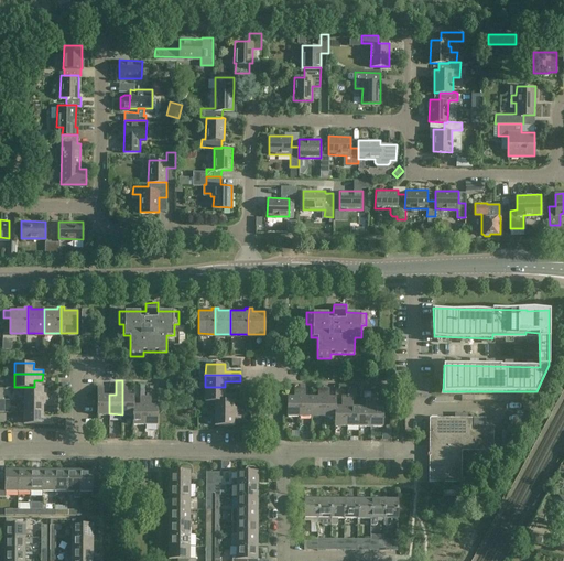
[(127,380),(122,380),(122,414),(133,414),(133,405),(133,395),(127,395),(127,380)]
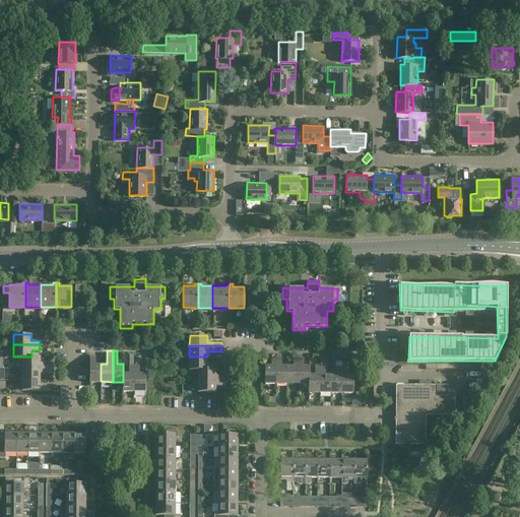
[(101,381),(101,364),(95,364),(95,356),(89,356),(89,381),(101,381)]
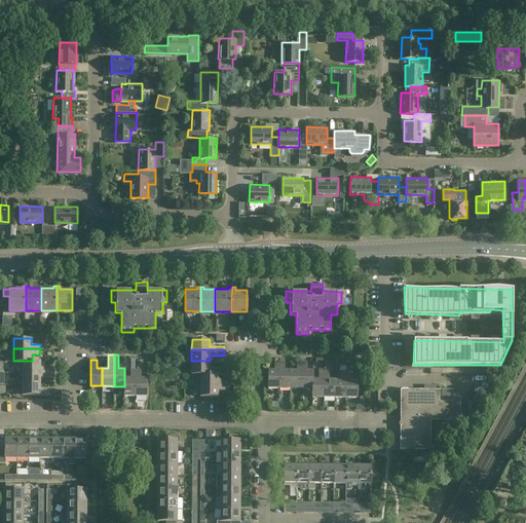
[(210,361),(191,361),(191,372),(219,372),(219,369),(210,368),(210,361)]
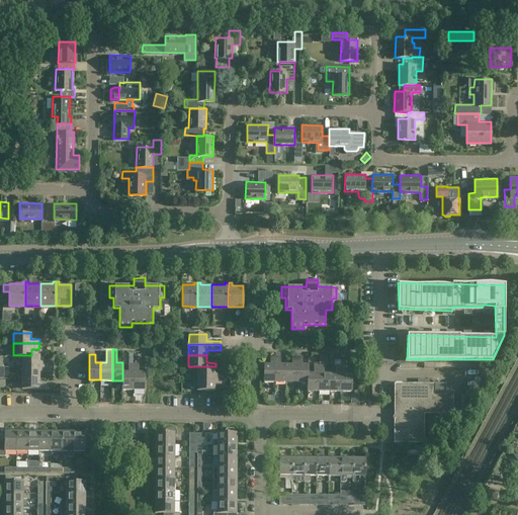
[(275,381),(275,355),(270,355),(270,363),(264,363),(264,381),(275,381)]
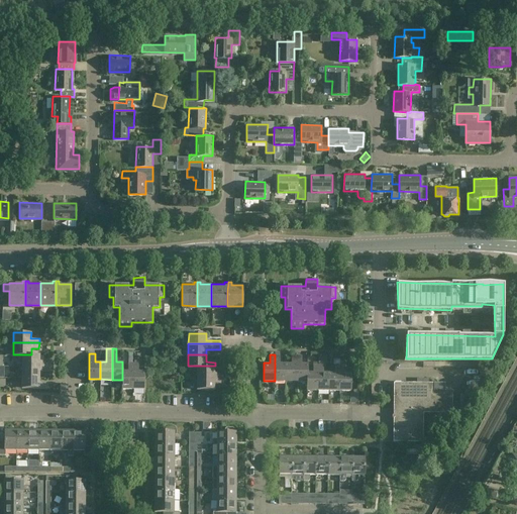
[(275,354),(275,381),(286,381),(286,363),(280,363),(280,354),(275,354)]
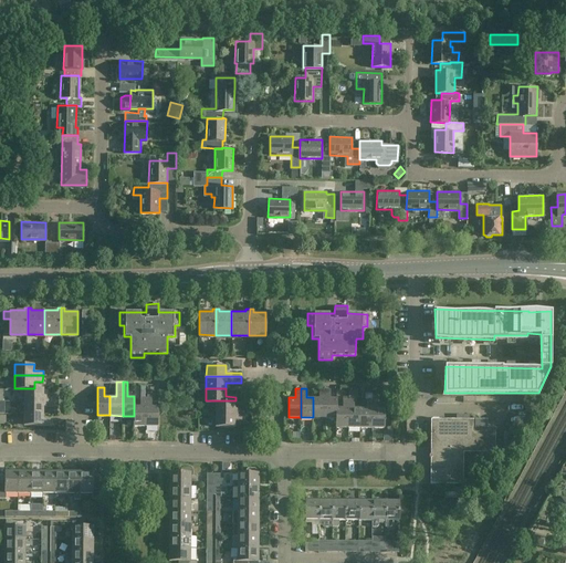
[(325,417),(325,388),(320,388),(320,397),(313,397),(313,417),(325,417)]
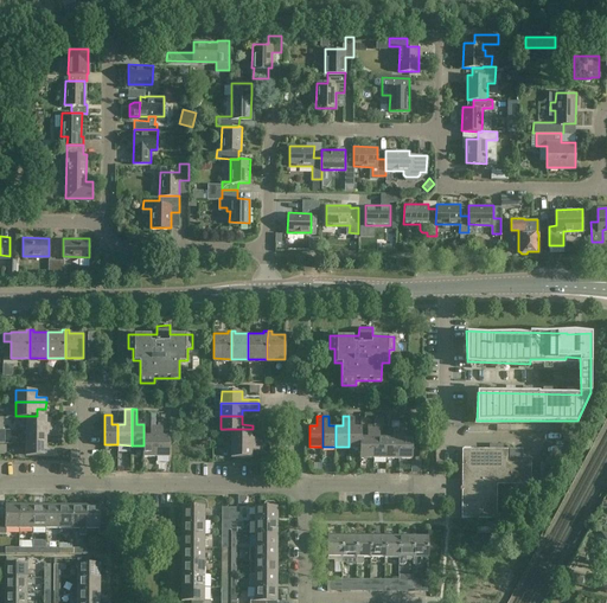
[(355,416),(349,416),(349,447),(360,447),(362,436),(362,425),(355,425),(355,416)]
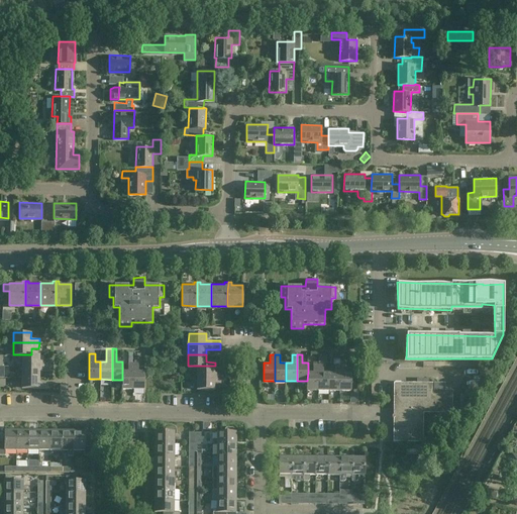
[(122,371),(122,380),(122,388),(133,388),(133,363),(128,363),(128,371),(122,371)]
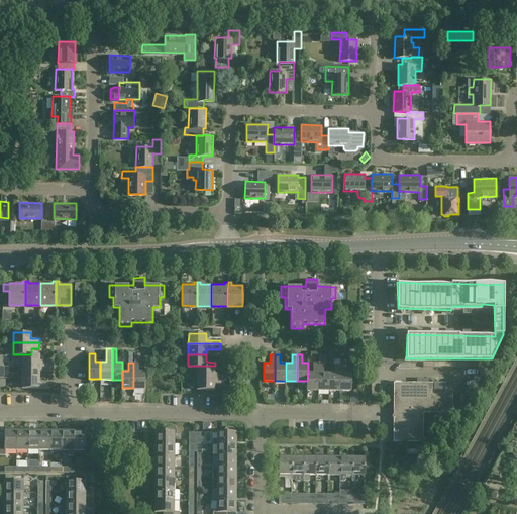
[(138,363),(133,363),(133,388),(144,388),(144,371),(138,371),(138,363)]
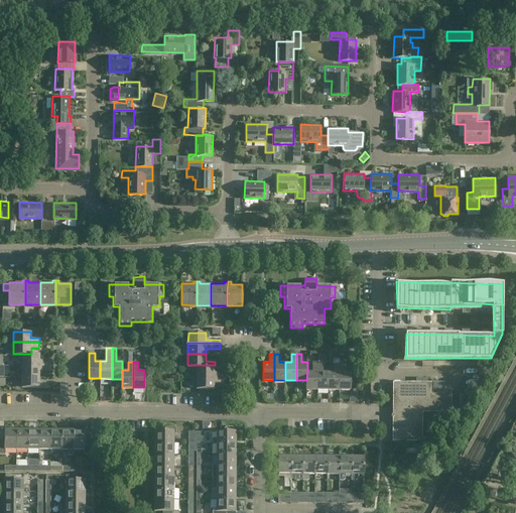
[(53,364),(22,363),(21,374),(39,375),(39,369),(53,370),(53,364)]
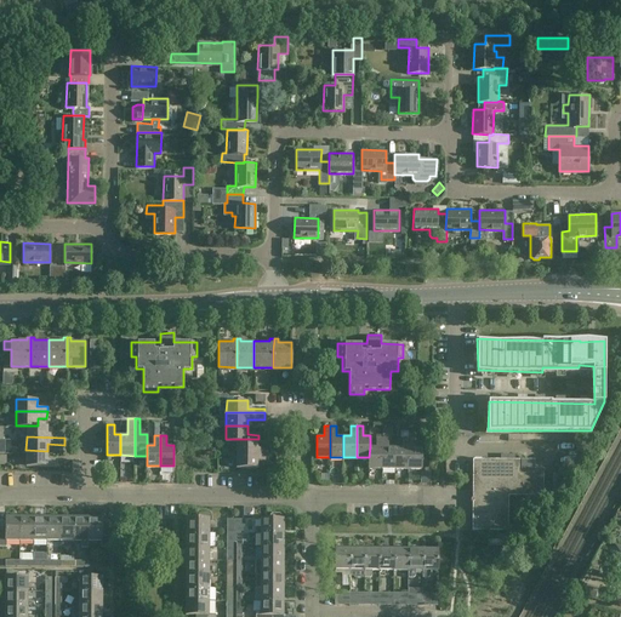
[(370,446),(369,457),(369,468),(382,468),(383,436),(376,436),(376,446),(370,446)]
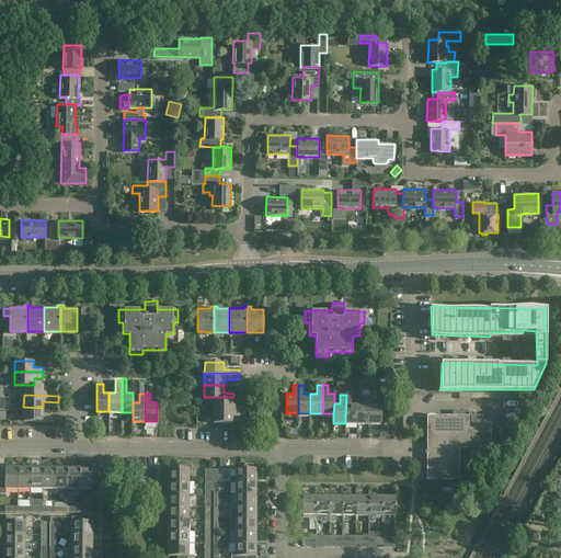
[(346,395),(345,423),(357,423),(357,403),(351,403),(351,395),(346,395)]
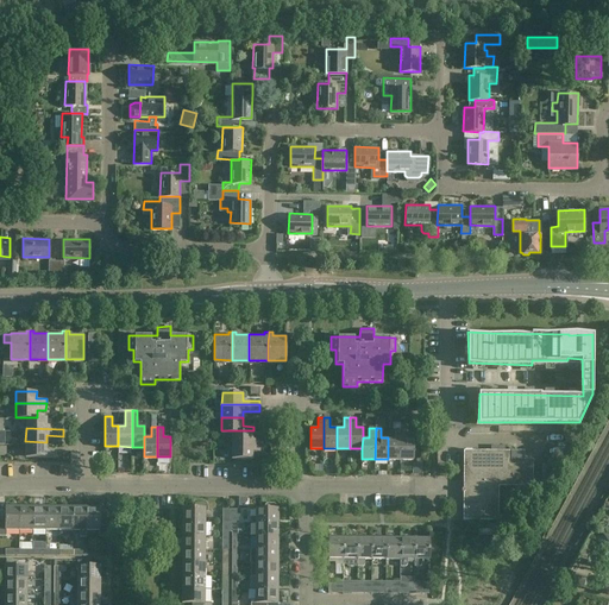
[(395,438),(388,438),(388,459),(401,459),(401,428),(395,428),(395,438)]
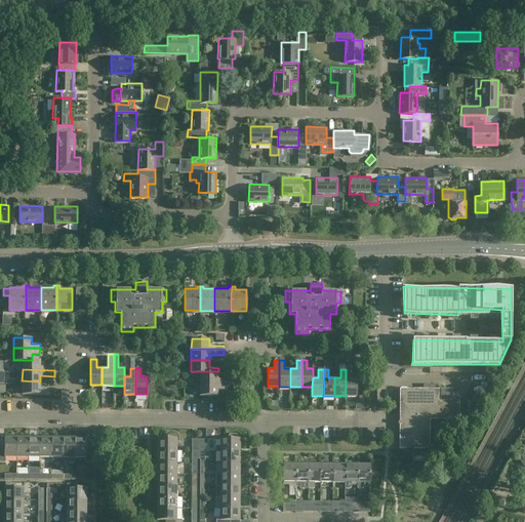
[(346,369),(346,396),(357,396),(357,378),(351,377),(351,369),(346,369)]
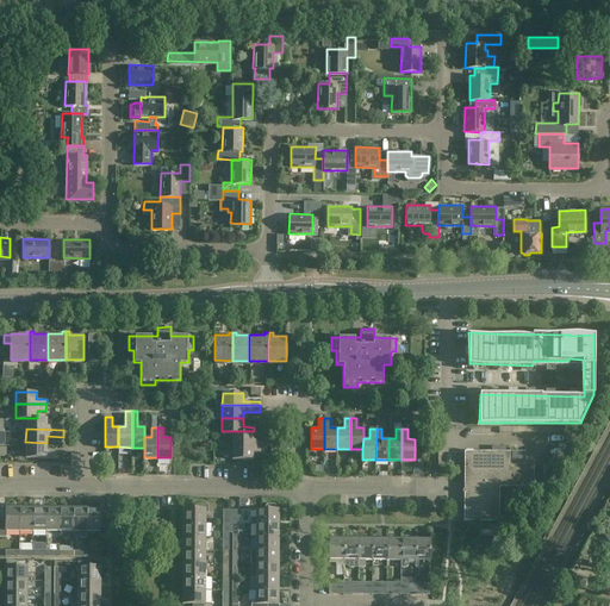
[(254,431),(222,431),(222,432),(232,432),(232,444),(263,443),(263,439),(254,439),(254,431)]
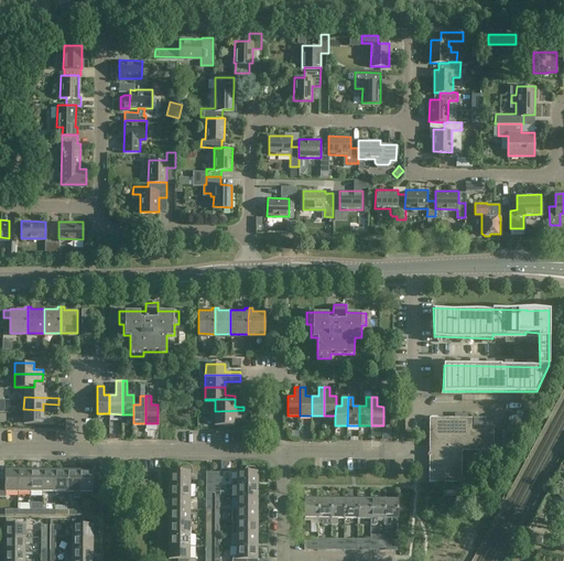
[(43,410),(23,409),(23,422),(52,423),(52,422),(58,422),(58,418),(43,418),(43,410)]
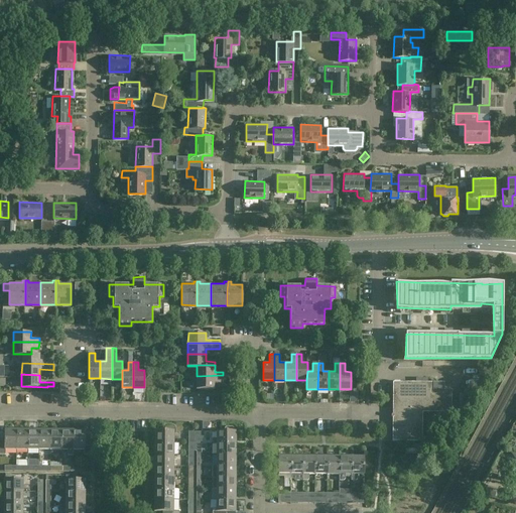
[(223,375),(197,376),(197,388),(214,388),(214,382),(223,382),(223,375)]
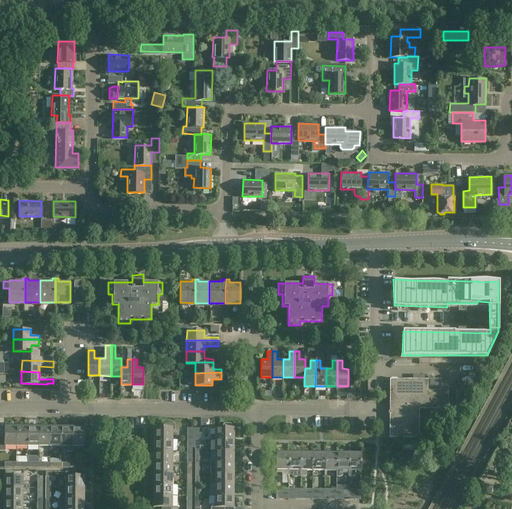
[(384,385),(384,376),(370,376),(369,384),(384,385)]
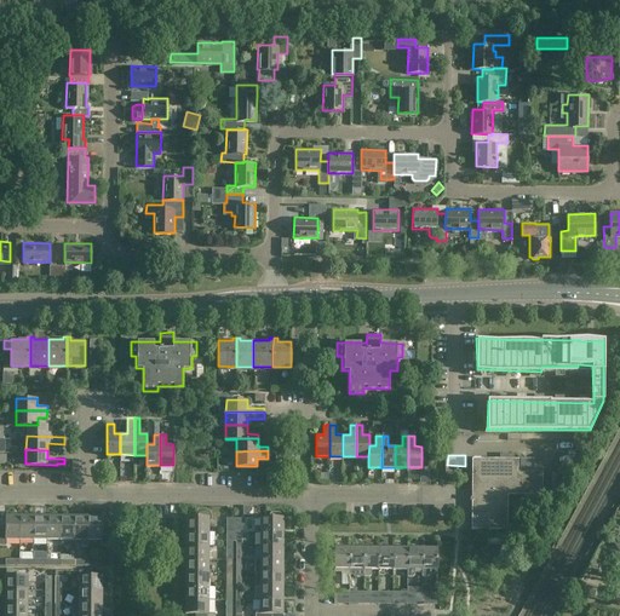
[(543,466),(534,466),(521,466),(521,456),(472,456),(472,527),(507,527),(507,491),(543,493),(543,466)]
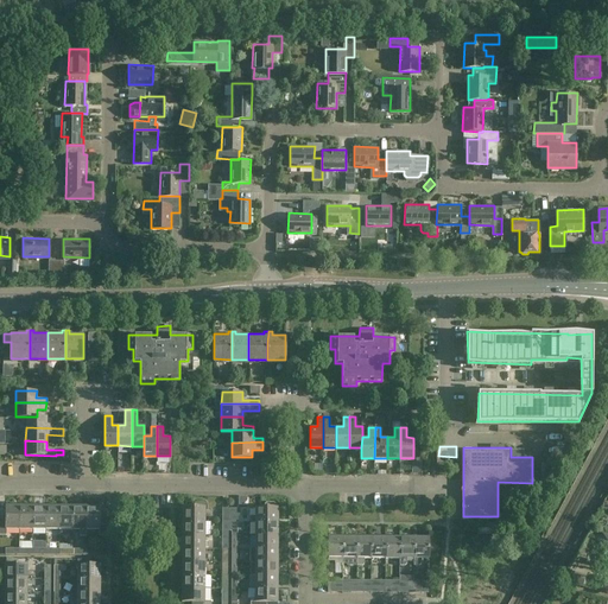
[(423,471),(423,456),(417,456),(417,461),(413,461),(413,471),(423,471)]
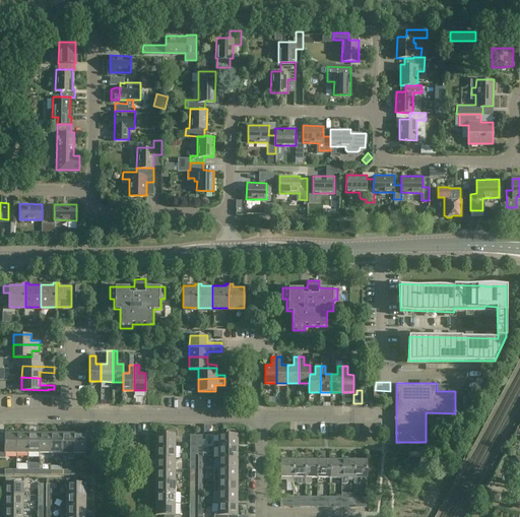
[(218,444),(218,445),(238,445),(238,433),(236,433),(236,429),(234,427),(229,427),(226,429),(226,433),(218,432),(218,439),(214,439),(214,444),(218,444)]
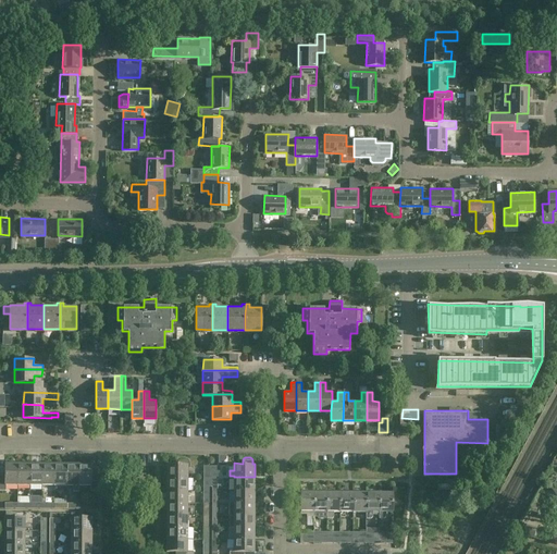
[(168,477),(188,477),(188,465),(188,459),(178,459),(178,465),(168,465),(168,477)]
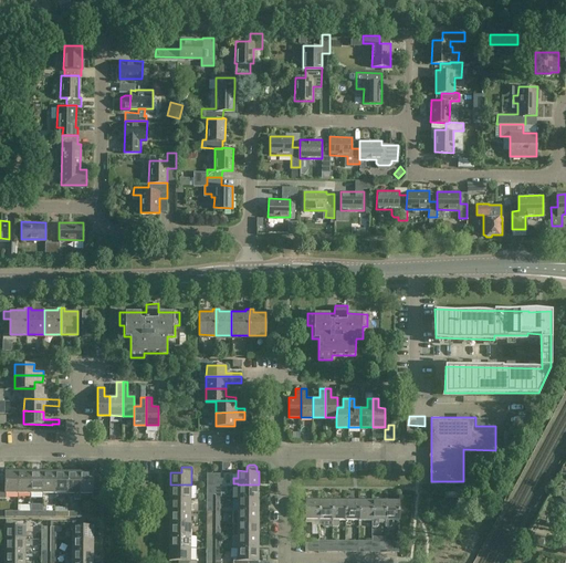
[(18,490),(19,469),(4,469),(4,480),(0,480),(0,494),(6,496),(6,490),(18,490)]
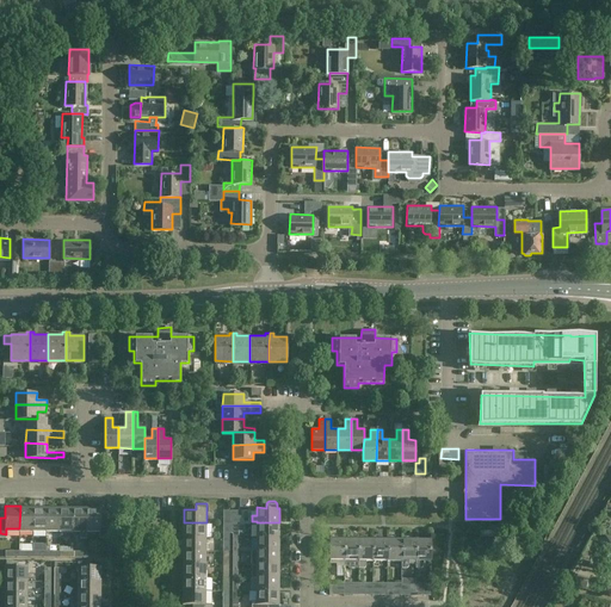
[(20,506),(19,528),(34,528),(34,506),(20,506)]
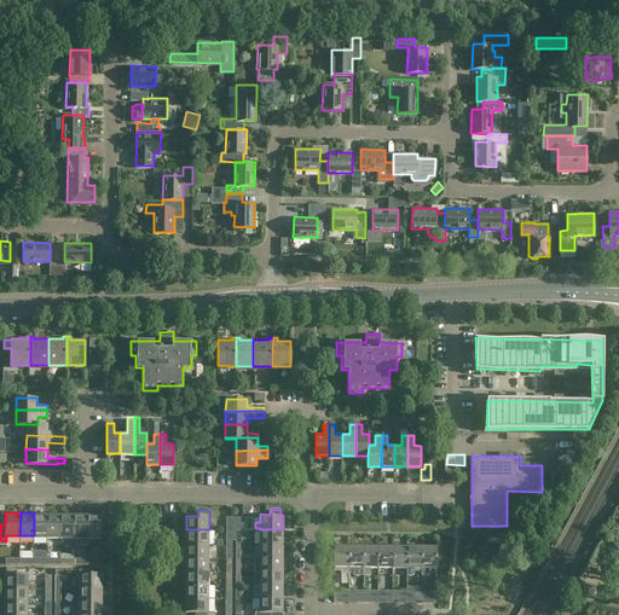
[(47,512),(34,512),(34,535),(47,535),(47,512)]
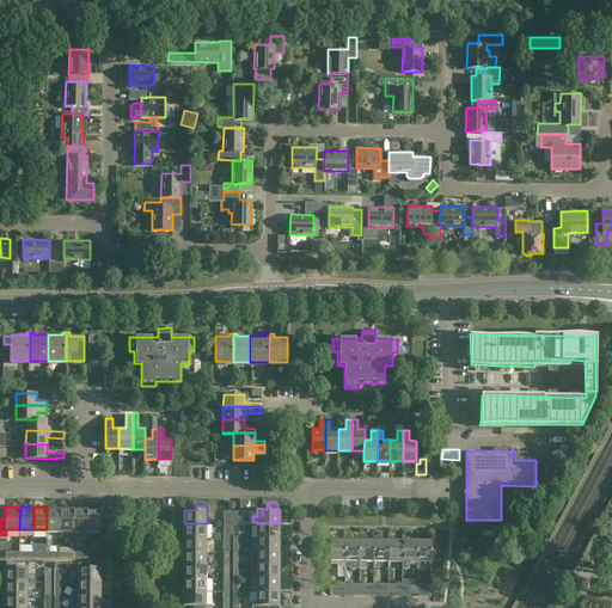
[(60,507),(47,507),(47,529),(60,529),(60,507)]
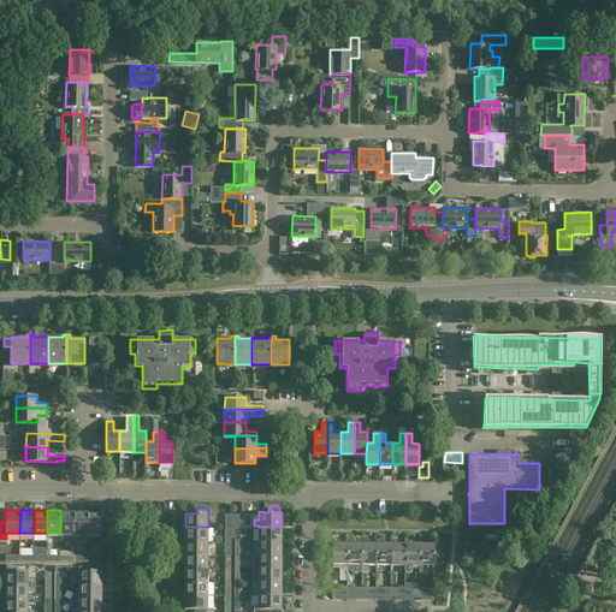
[(73,511),(60,510),(60,533),(73,533),(73,511)]
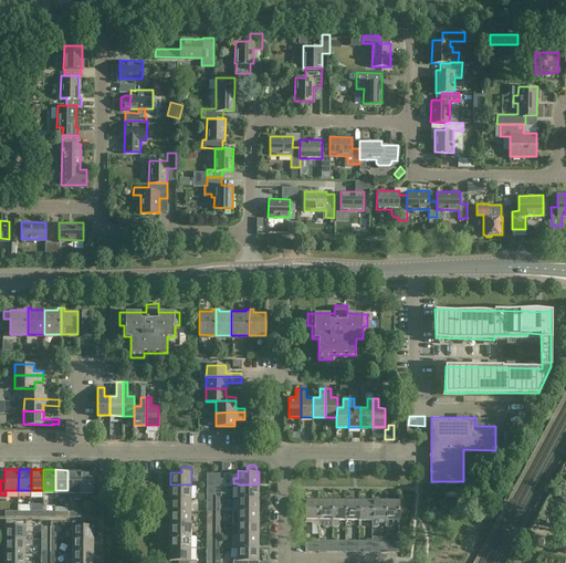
[(67,470),(67,490),(75,490),(75,496),(81,496),(81,490),(81,470),(67,470)]
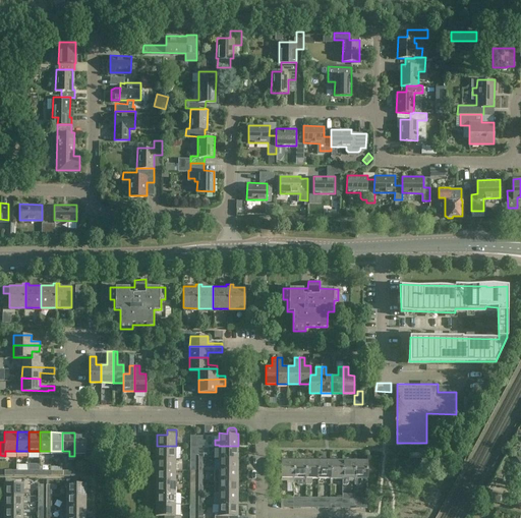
[(84,433),(74,433),(74,451),(84,451),(84,456),(91,456),(91,443),(84,443),(84,433)]
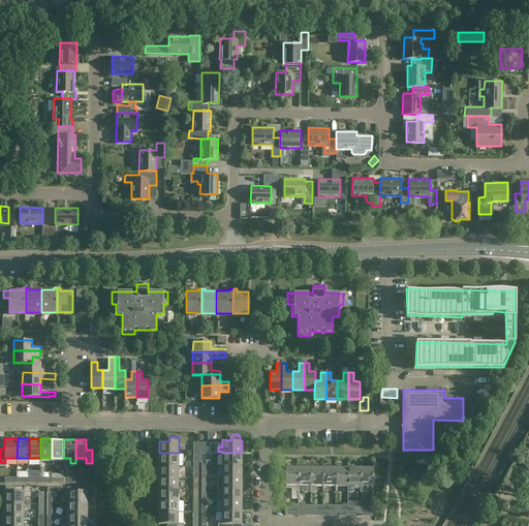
[(179,453),(159,453),(159,464),(178,465),(179,453)]
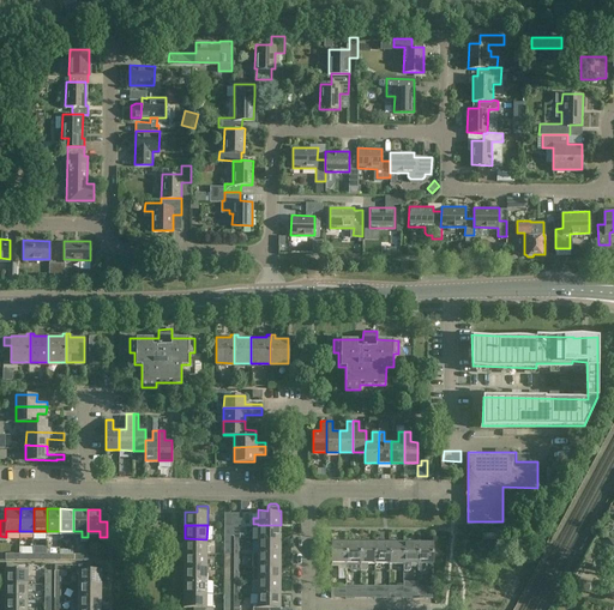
[(281,525),(258,525),(258,539),(281,539),(281,525)]
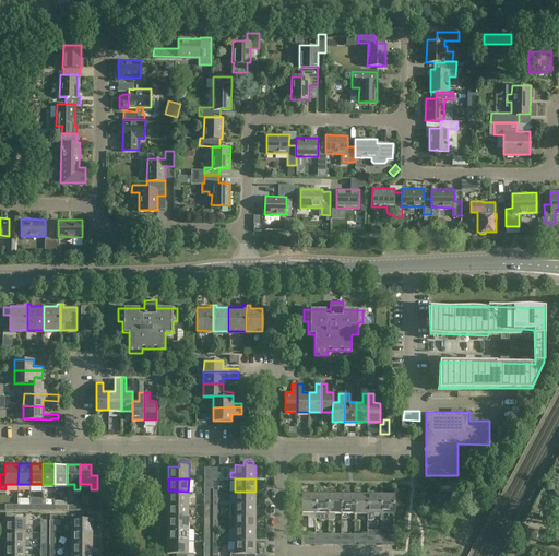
[(558,488),(554,487),(548,506),(558,509),(558,488)]
